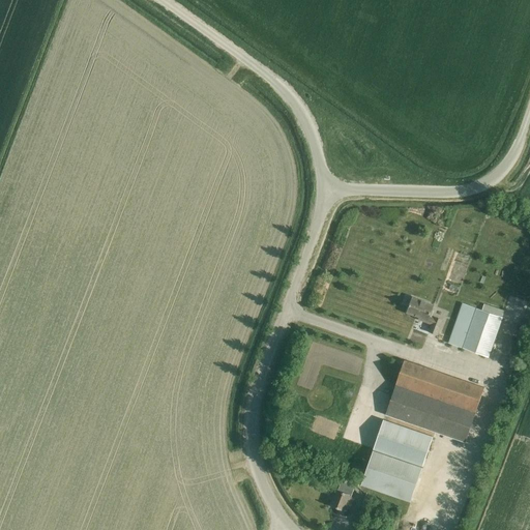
[(436,336),(442,322),(430,317),(433,307),(412,299),(406,314),(419,319),(418,320),(432,326),(429,333),(436,336)]
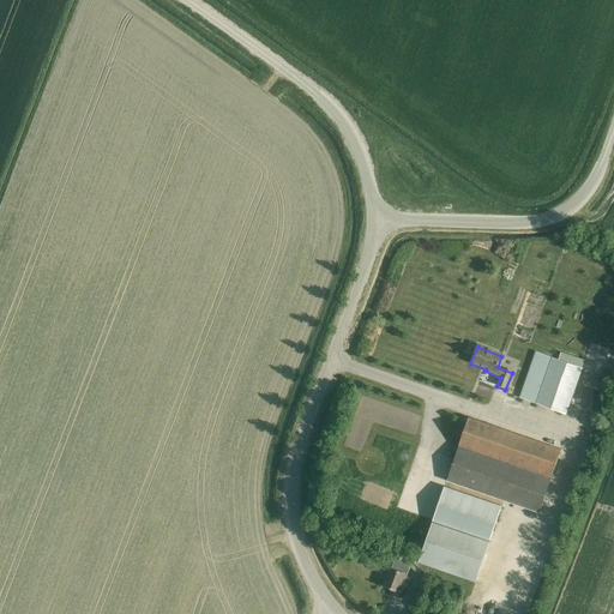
[(566,415),(582,368),(552,359),(536,405),(566,415)]
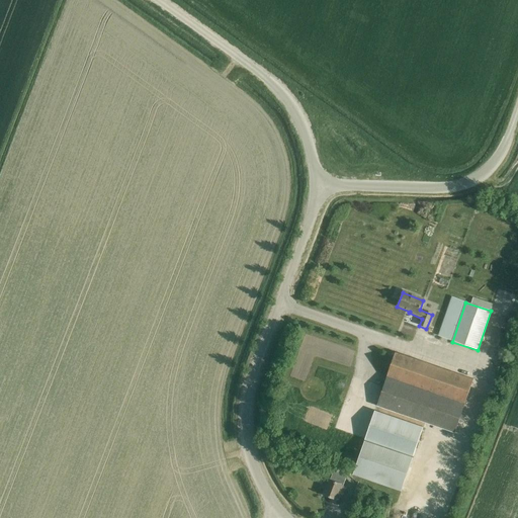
[(512,335),(514,318),(507,317),(505,334),(512,335)]
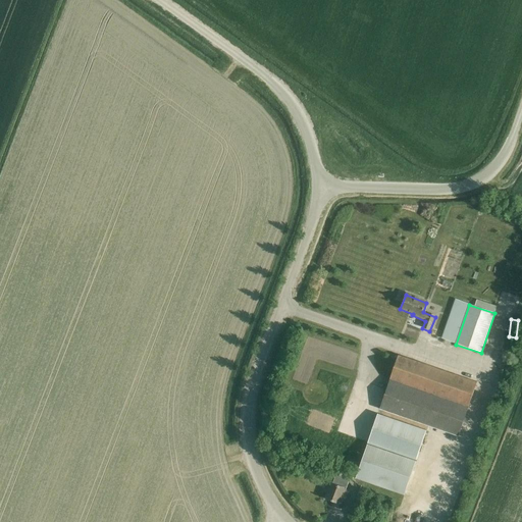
[(380,409),(459,435),(477,383),(399,356),(380,409)]
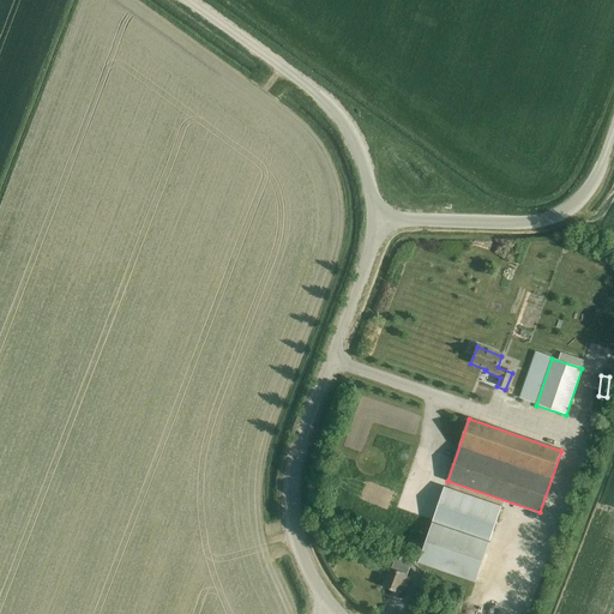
[(476,581),(503,506),(445,487),(420,560),(476,581)]
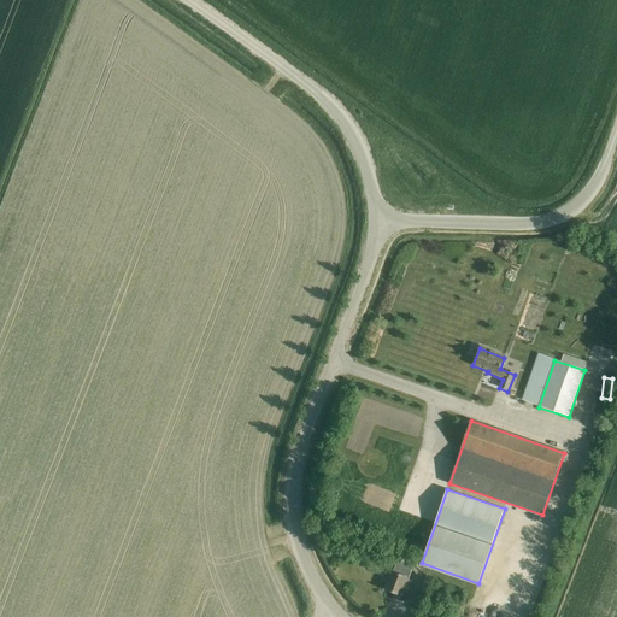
[(393,571),(386,589),(399,594),(401,588),(407,591),(412,580),(406,577),(406,576),(393,571)]
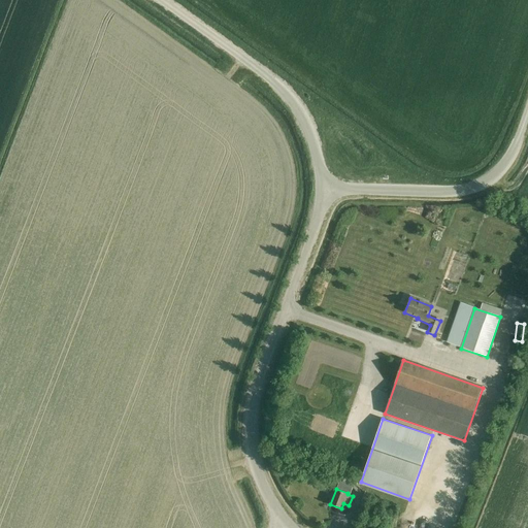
[(373,497),(364,494),(357,513),(366,516),(373,497)]
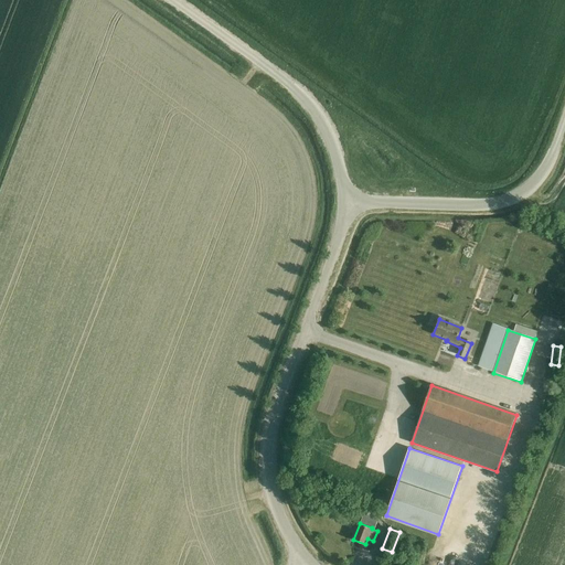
All buildings are outlined.
